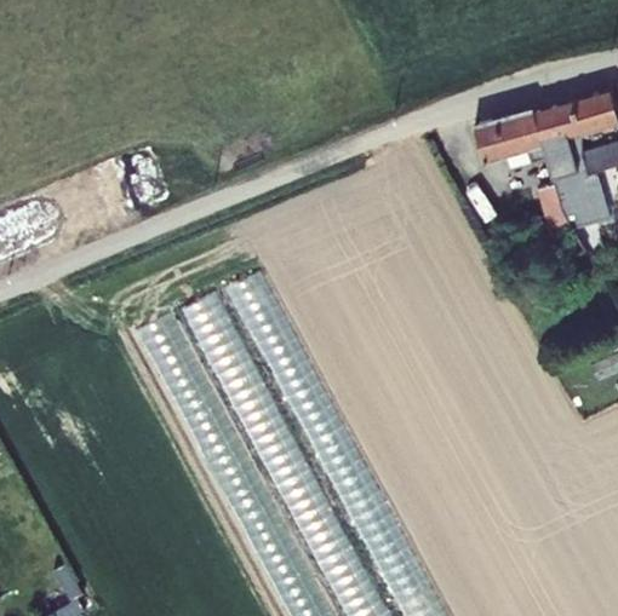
[(581,138),(617,127),(617,121),(608,87),(570,97),(581,138)]
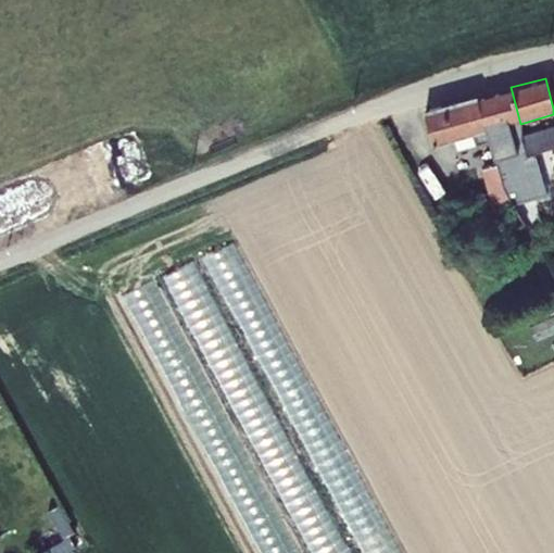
[(477,98),(490,141),(496,166),(502,187),(513,205),(545,196),(533,155),(553,149),(553,127),(519,137),(518,124),(520,124),(511,87),(477,98)]
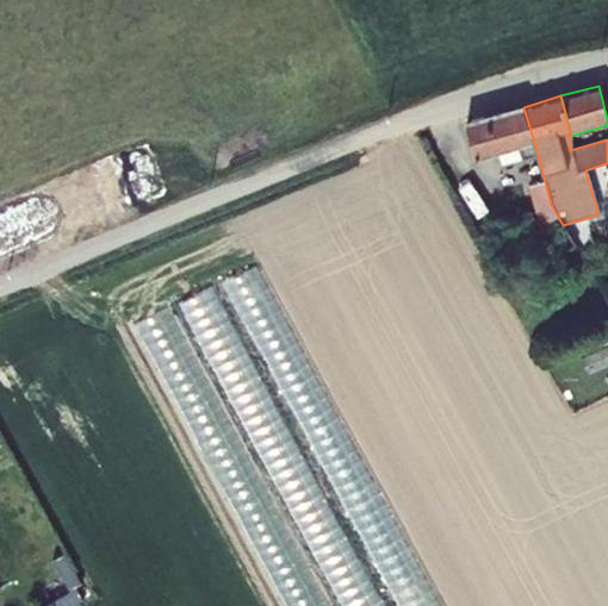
[(523,107),(465,124),(476,162),(519,150),(522,160),(538,155),(523,107)]
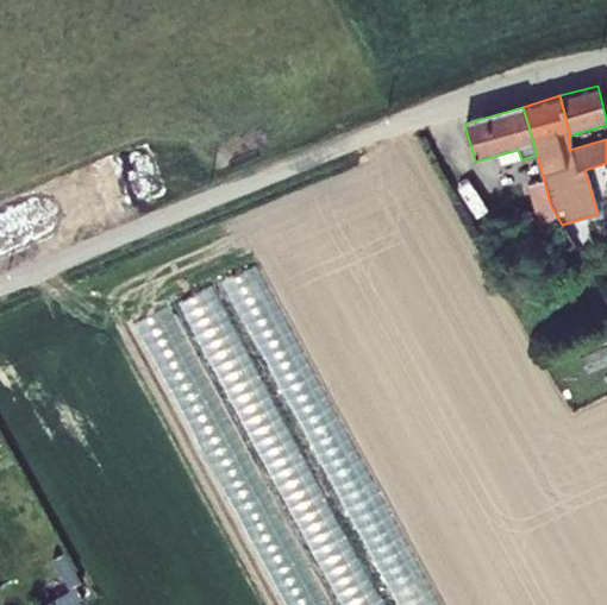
[(544,182),(524,187),(538,232),(545,229),(548,243),(563,239),(562,225),(550,205),(544,182)]
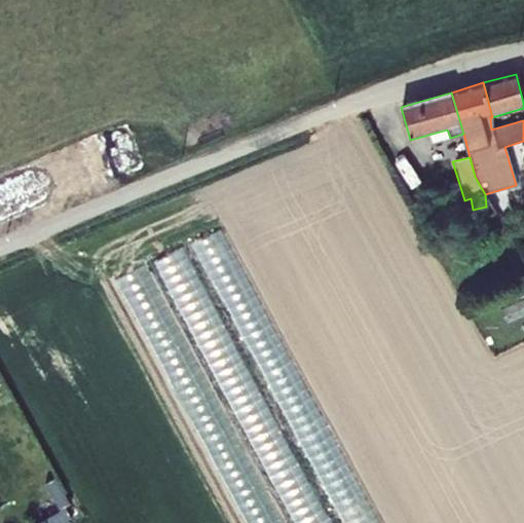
[(523,301),(499,312),(504,325),(523,315),(523,301)]
